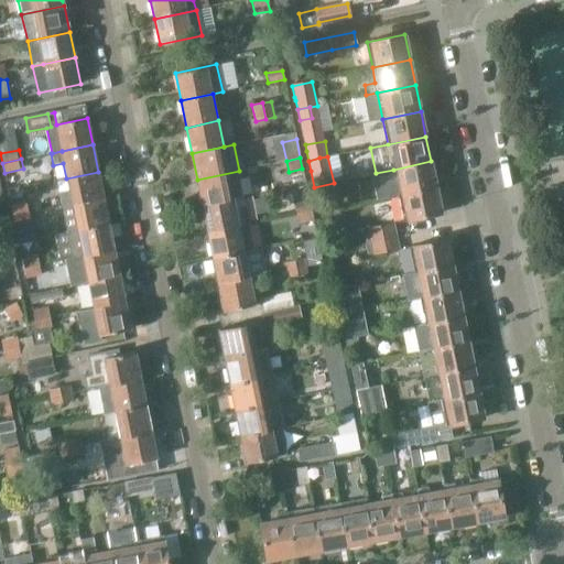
[(431,161),(393,170),(399,196),(436,187),(431,161)]
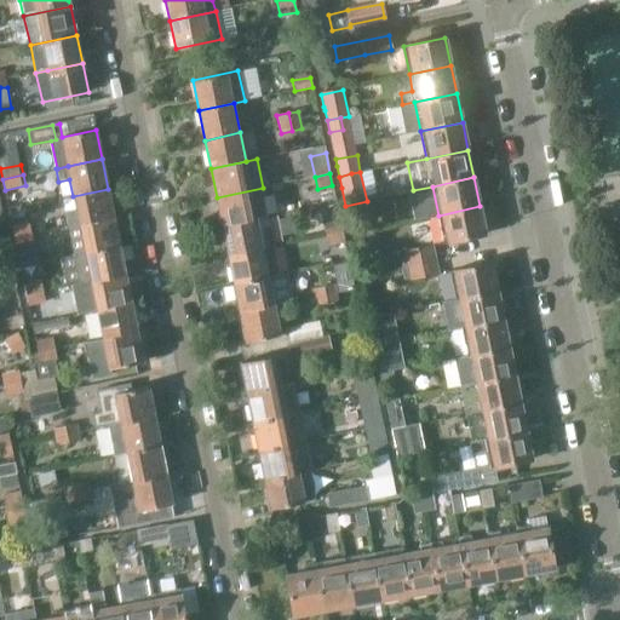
[(268,217),(269,217),(263,188),(217,197),(223,227),(268,217)]
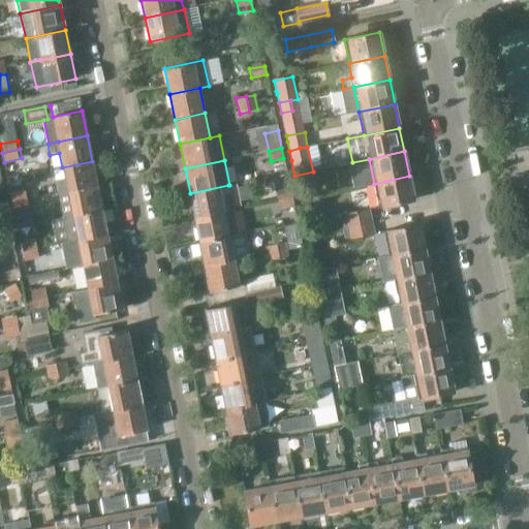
[(53,169),(56,181),(58,193),(97,185),(92,161),(62,167),(53,169)]
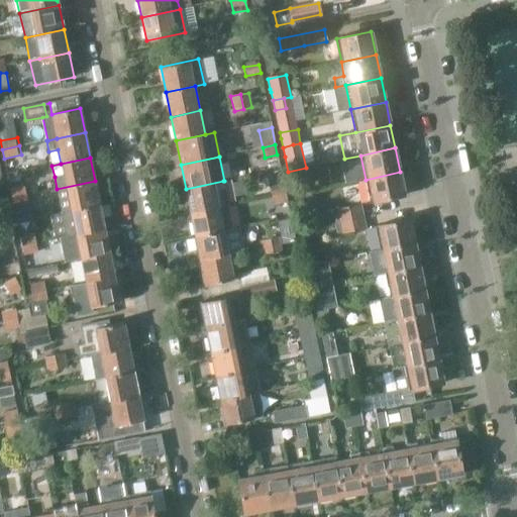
[(2,173),(0,172),(0,206),(9,205),(8,204),(2,175),(2,173)]
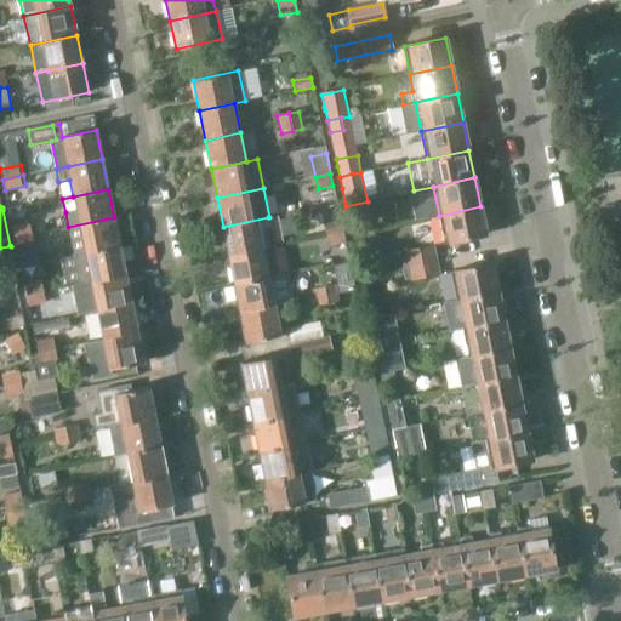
[(480,206),(439,216),(445,244),(486,235),(480,206)]
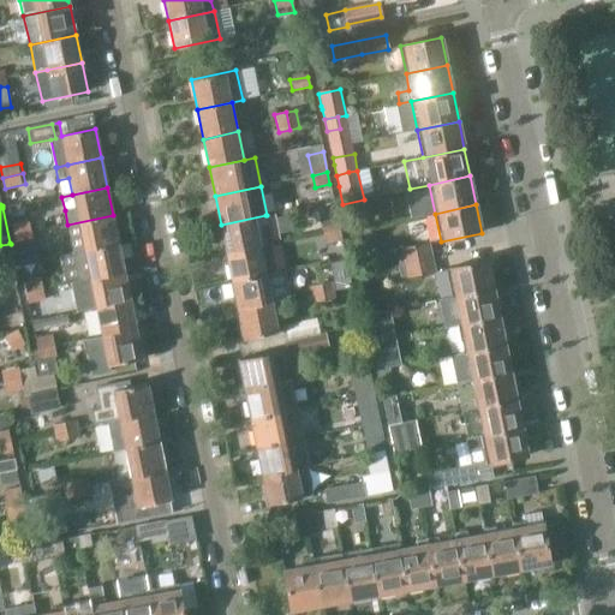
[(321,231),(339,227),(334,207),(317,210),(321,231)]
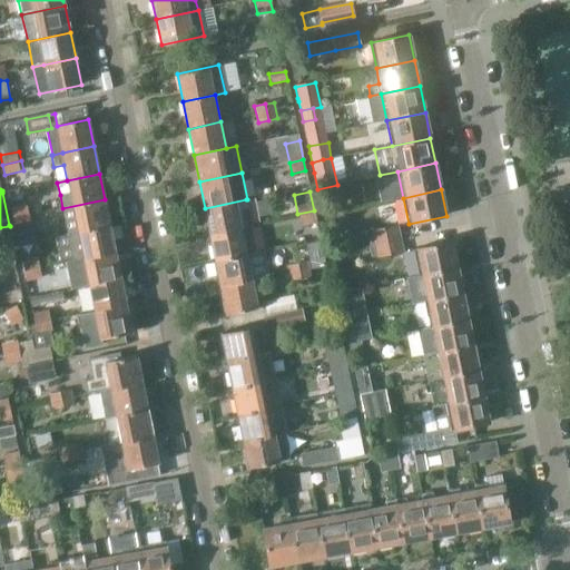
[(67,234),(109,225),(105,199),(62,208),(67,234)]
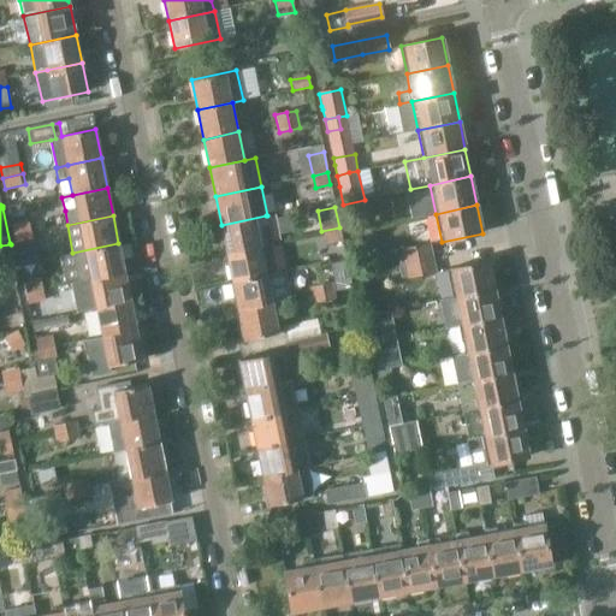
[(272,244),(266,215),(221,225),(227,253),(272,244)]
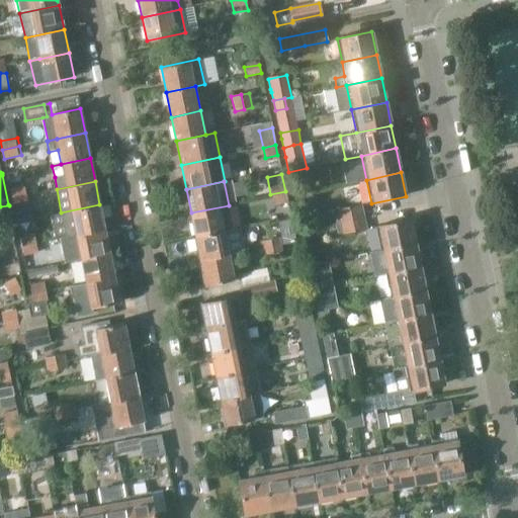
[(290,186),(292,195),(303,193),(300,184),(290,186)]
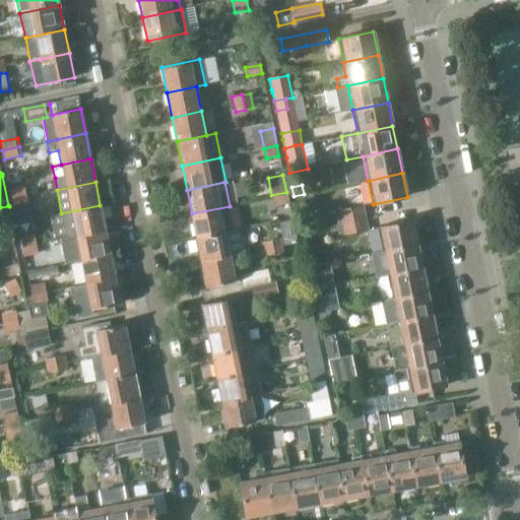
[(10,190),(10,192),(12,199),(26,196),(24,189),(24,187),(10,190)]
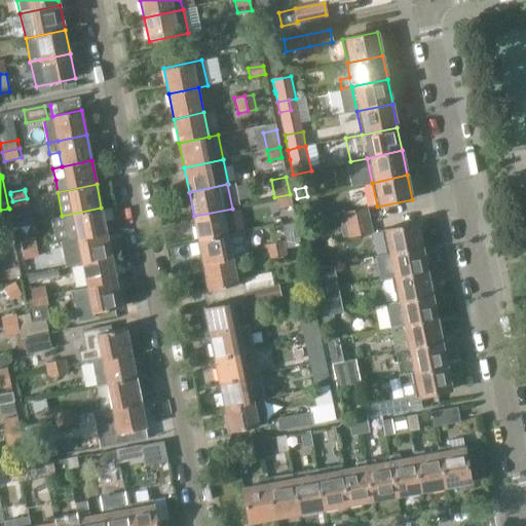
[(290,194),(274,197),(277,210),(293,207),(290,194)]
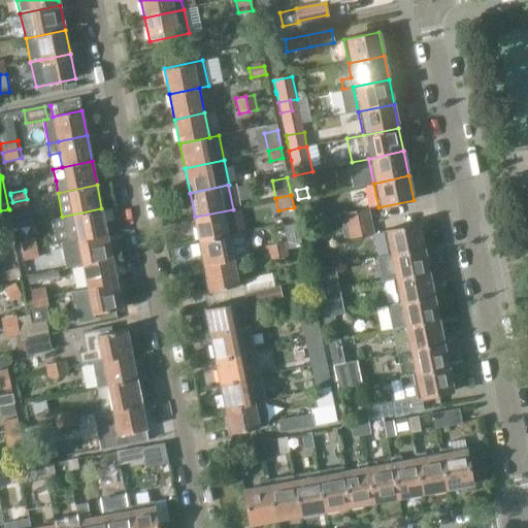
[(27,201),(27,199),(12,202),(12,203),(13,210),(29,207),(27,201)]
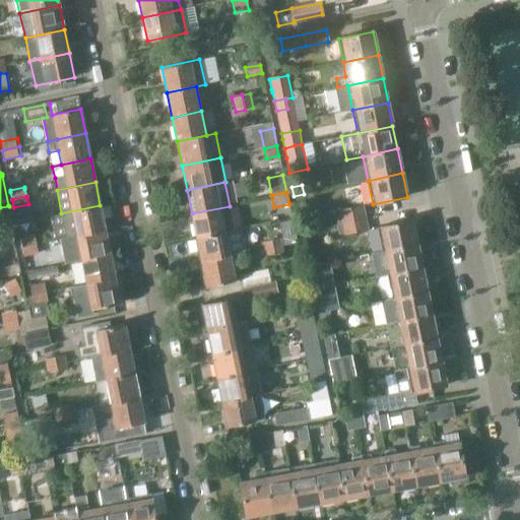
[(100,205),(61,213),(67,239),(76,237),(106,232),(100,205)]
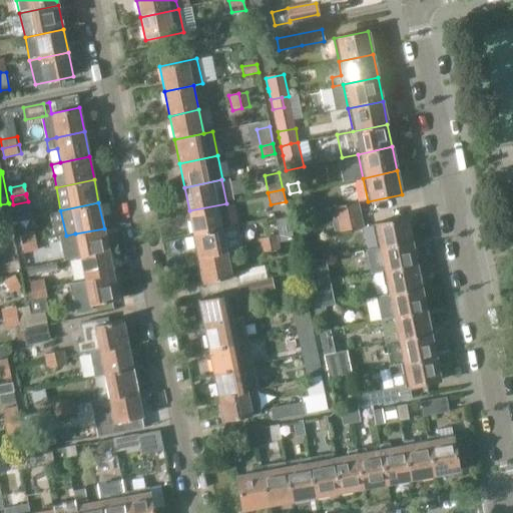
[(360,214),(358,202),(334,207),(334,204),(323,206),(325,215),(331,214),(333,220),(360,214)]
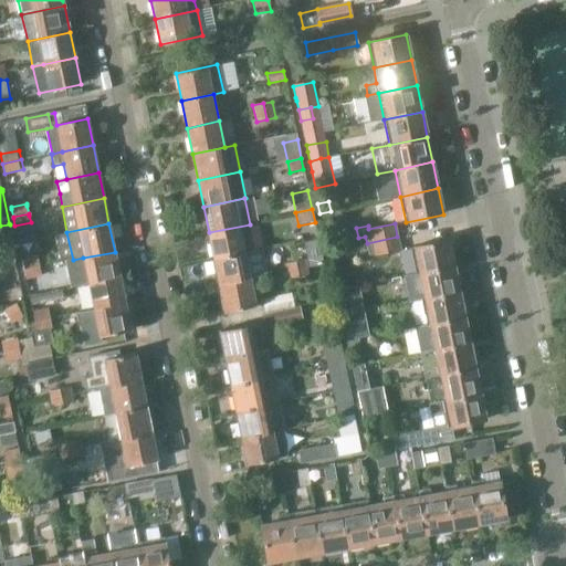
[(255,251),(250,224),(209,232),(215,259),(247,253),(255,251)]
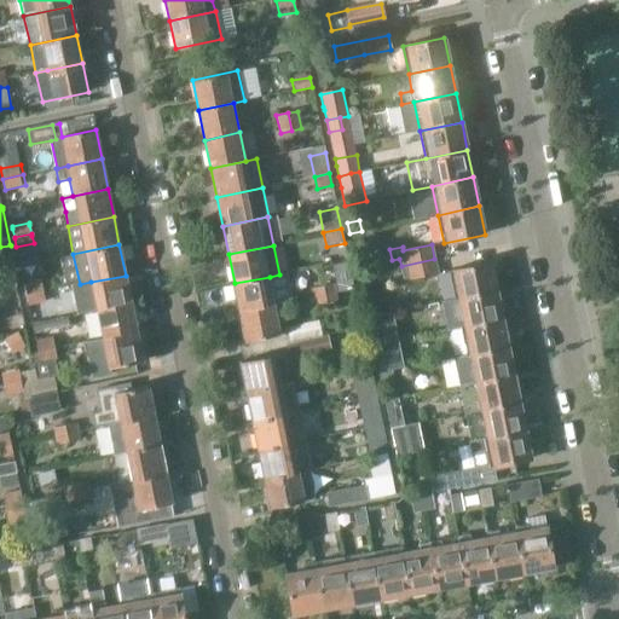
[(434,259),(401,266),(404,278),(409,277),(409,279),(438,273),(434,259)]
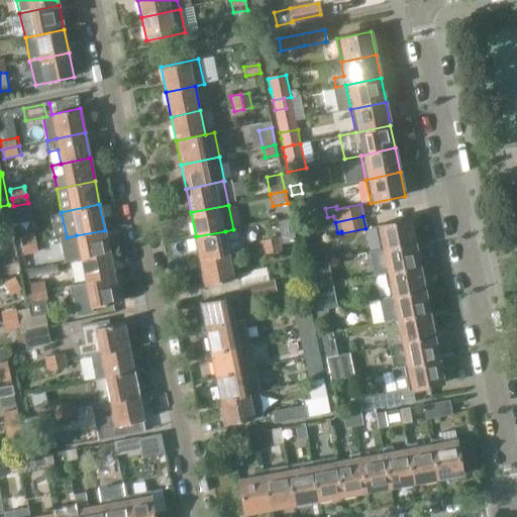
[(381,250),(415,243),(410,220),(376,226),(381,250)]
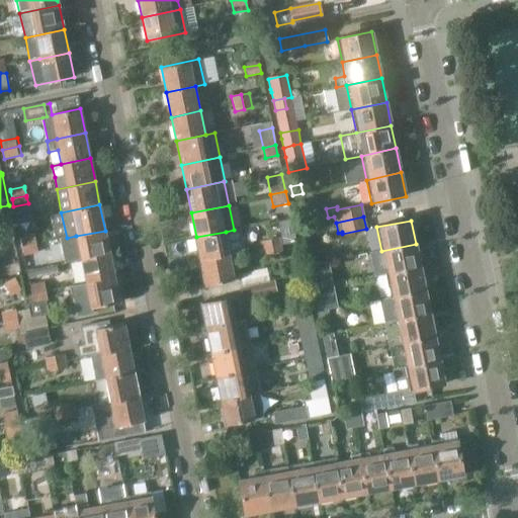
[(105,231),(76,236),(80,260),(109,253),(105,231)]
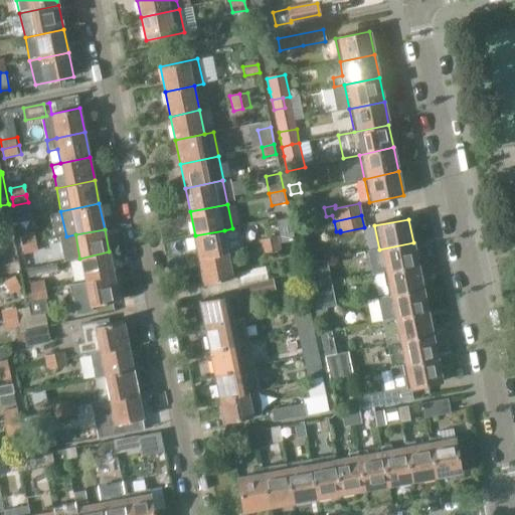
[(229,254),(224,230),(195,235),(200,261),(229,254)]
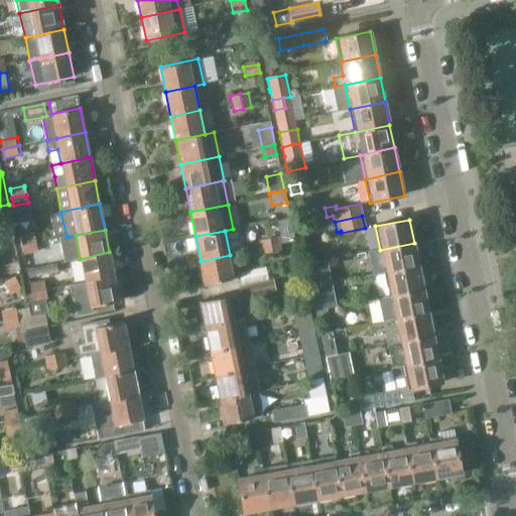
[(21,246),(39,243),(37,234),(19,237),(21,246)]
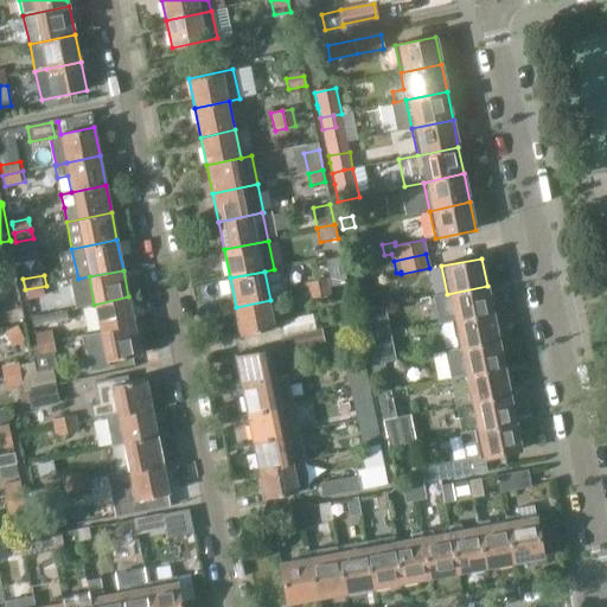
[(326,279),(317,281),(320,298),(330,295),(326,279)]
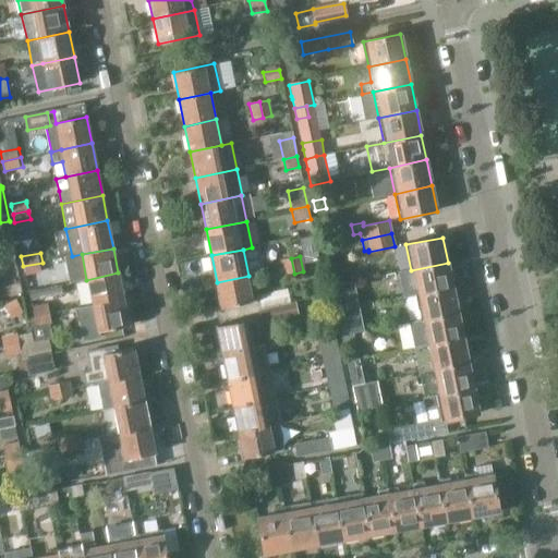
[(294,274),(291,258),(280,261),(283,276),(294,274)]
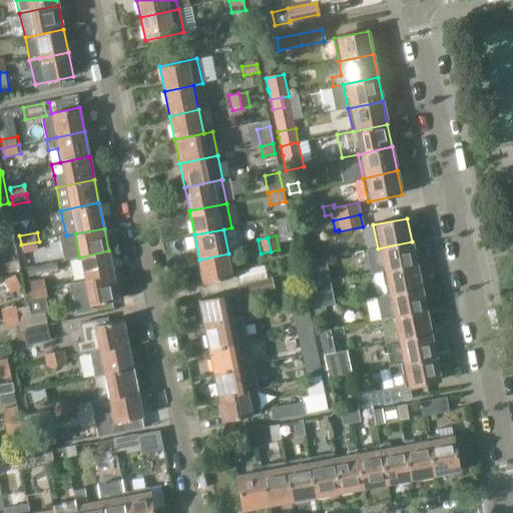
[(39,241),(21,244),(23,253),(41,249),(39,241)]
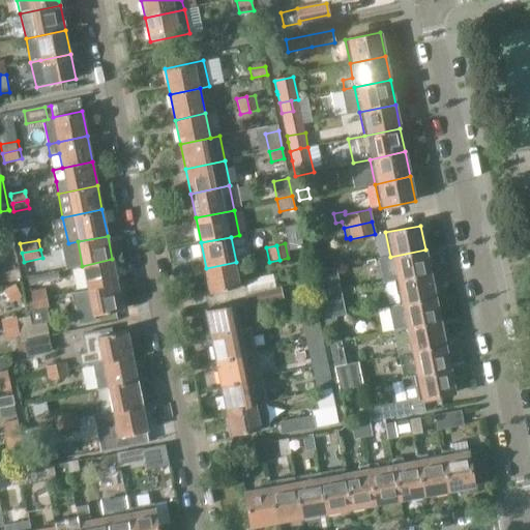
[(390,257),(395,280),(430,272),(425,249),(390,257)]
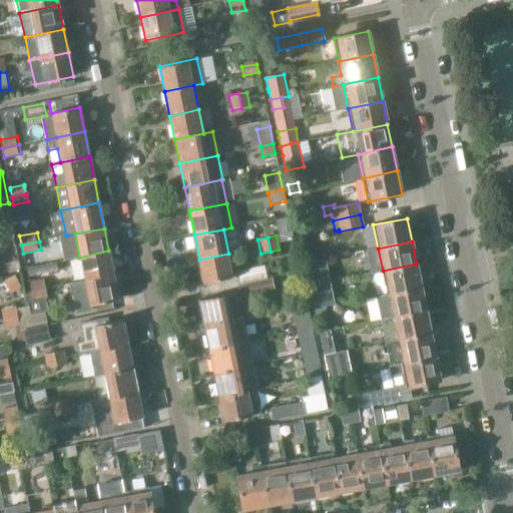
[(108,250),(79,258),(84,281),(113,275),(108,250)]
